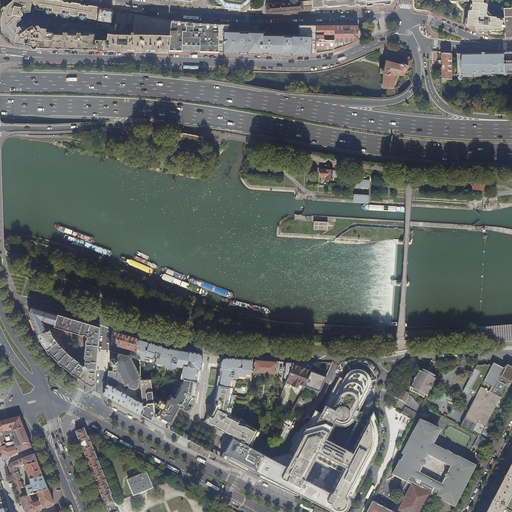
[(17,44),(18,44),(30,46),(33,47),(39,48),(50,48),(54,34),(43,32),(40,27),(39,26),(37,26),(35,28),(33,26),(31,26),(27,29),(24,28),(24,27),(23,27),(21,28),(20,27),(18,27),(17,26),(18,23),(22,19),(22,18),(27,14),(26,13),(29,10),(30,11),(31,5),(36,5),(35,8),(36,9),(42,11),(44,10),(45,7),(53,8),(53,11),(54,13),(59,14),(62,13),(62,10),(70,11),(70,14),(71,16),(77,17),(79,15),(79,13),(87,14),(87,17),(88,19),(97,20),(98,8),(80,5),(50,0),(13,0),(6,6),(6,7),(3,9),(3,10),(3,11),(4,13),(4,15),(6,15),(6,21),(4,23),(2,27),(2,30),(3,32),(4,33),(5,34),(6,35),(8,35),(10,38),(11,40),(11,41),(12,42),(13,43),(15,44),(17,44)]
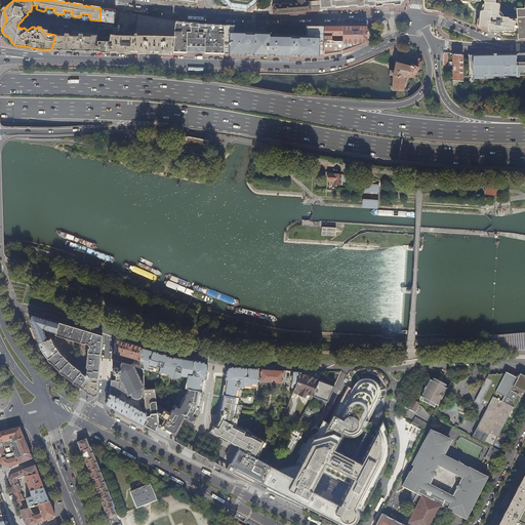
[(229,0),(231,2),(231,8),(236,8),(246,10),(251,6),(259,0),(229,0)]
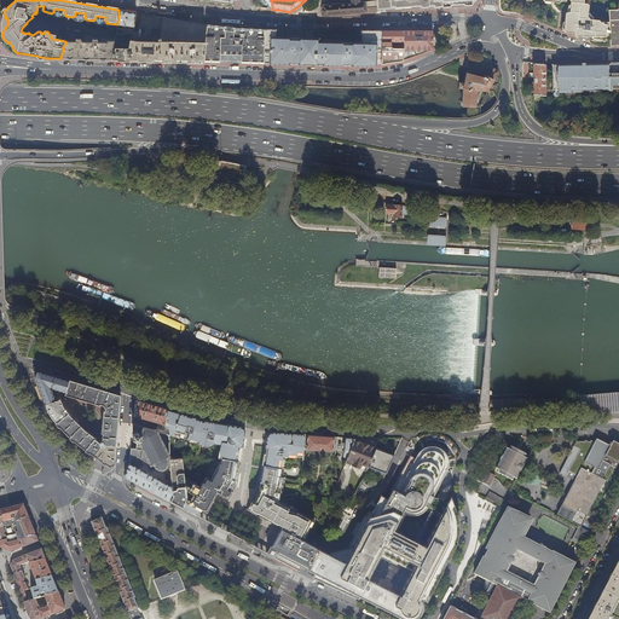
[(574,34),(577,36),(582,38),(582,39),(591,40),(594,39),(611,41),(609,22),(603,22),(601,22),(600,21),(590,19),(588,16),(589,5),(588,4),(584,4),(584,0),(568,0),(571,3),(570,13),(567,12),(566,13),(563,29),(566,32),(574,33),(574,34)]
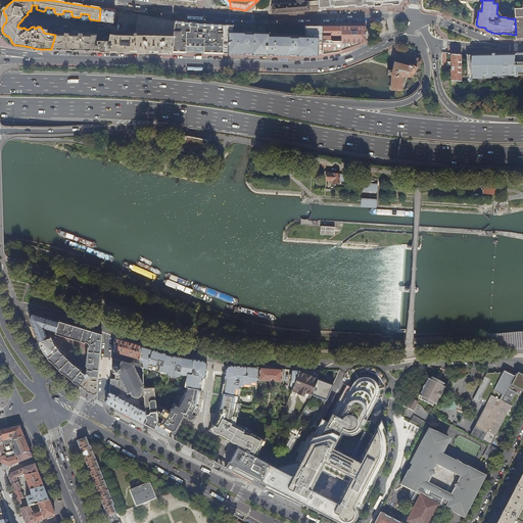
[(522,0),(522,9),(514,9),(515,18),(522,17),(522,0)]
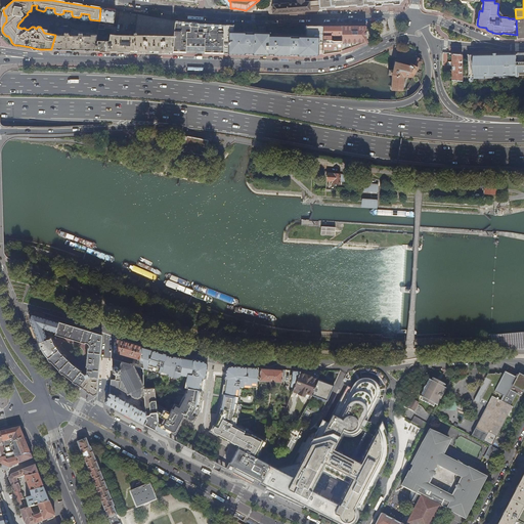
[(45,10),(43,11),(46,14),(52,15),(55,13),(54,11),(54,8),(46,7),(45,10)]
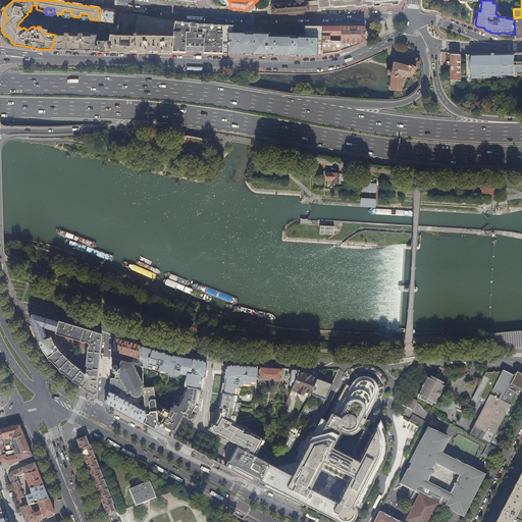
[(113,23),(115,10),(109,10),(102,8),(100,20),(113,23)]
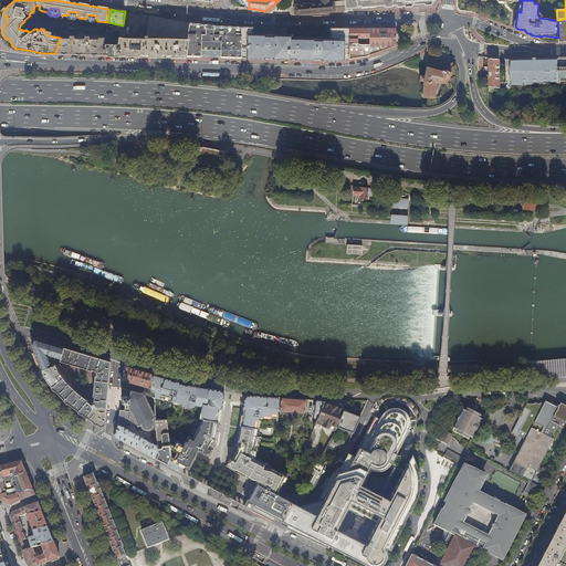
[(69,14),(65,16),(69,19),(75,20),(79,18),(77,16),(77,12),(69,11),(69,14)]
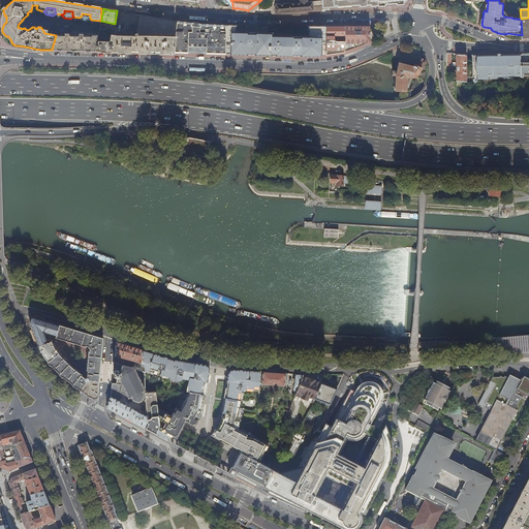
[(88,23),(91,20),(90,18),(90,14),(82,13),(82,16),(80,18),(82,21),(88,23)]
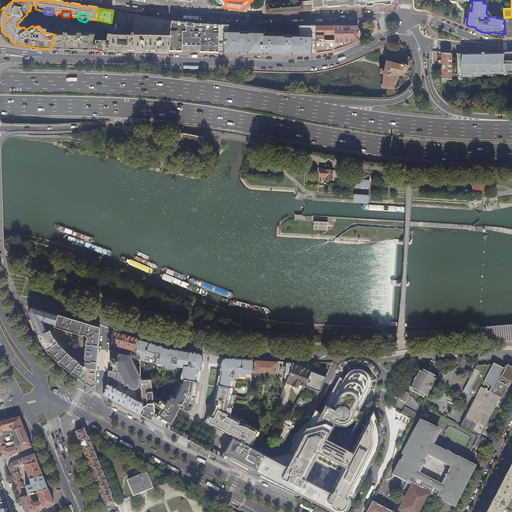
[(170,36),(171,21),(146,16),(135,14),(132,33),(131,50),(147,51),(151,51),(169,51),(170,36)]
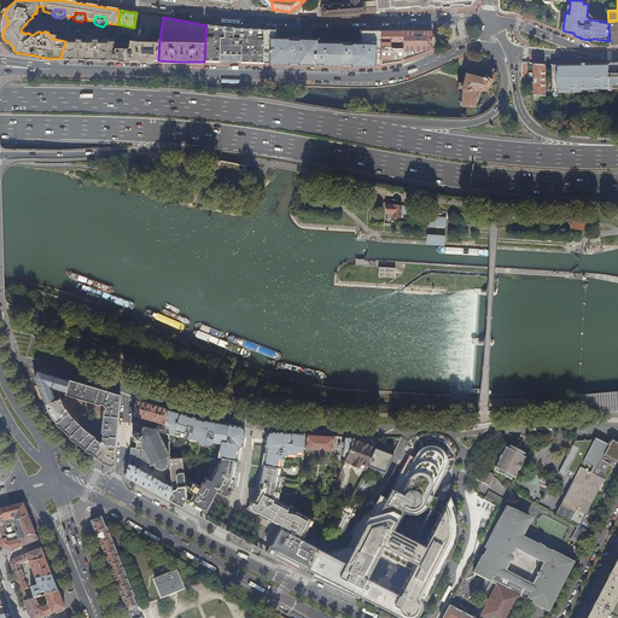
[(264,42),(264,30),(234,28),(229,28),(220,27),(207,25),(205,44),(204,62),(211,62),(232,63),(234,63),(257,64),(263,64),(264,42)]
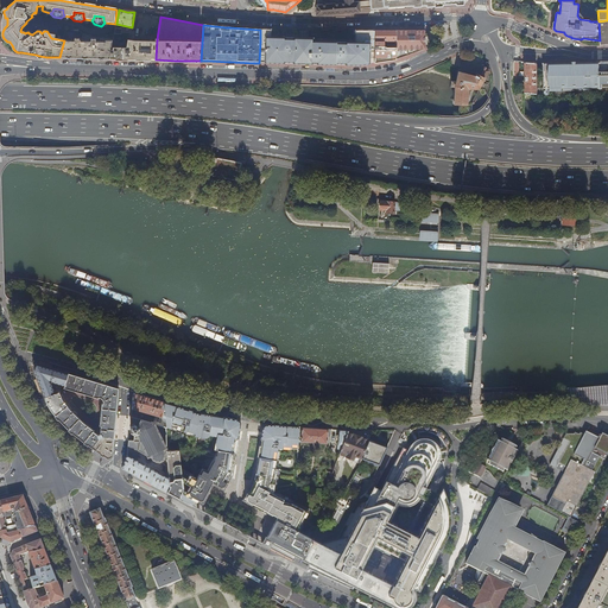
[(367,64),(375,63),(375,31),(356,31),(356,44),(336,44),(314,43),(314,39),(297,39),(271,38),(271,30),(270,30),(266,30),(266,31),(263,31),(263,30),(260,30),(260,42),(260,62),(266,62),(266,63),(280,63),(285,63),(285,62),(295,62),(295,64),(310,64),(314,64),(314,63),(318,63),(318,64),(331,64),(337,64),(337,63),(346,64),(346,65),(358,65),(361,65),(367,64)]
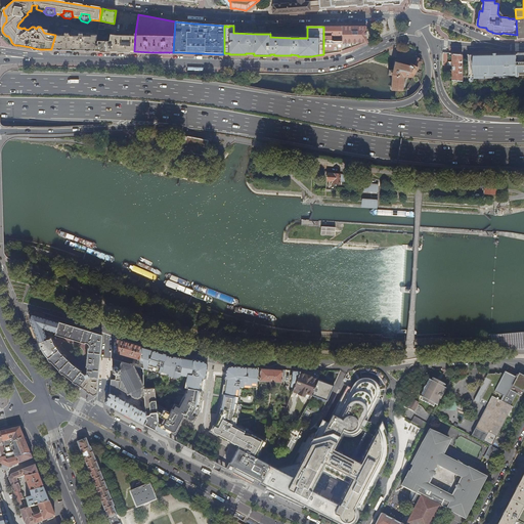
[(76,50),(94,50),(95,43),(97,35),(89,35),(89,36),(83,36),(83,34),(79,34),(79,36),(69,36),(69,34),(69,33),(70,29),(56,27),(55,35),(51,49),(74,50),(76,50)]
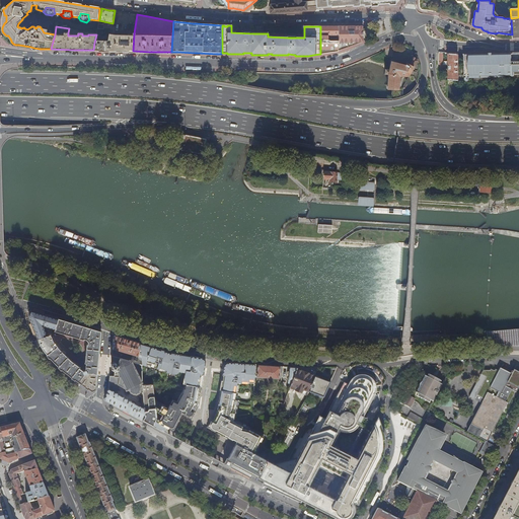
[(327,40),(339,40),(339,26),(329,26),(323,26),(324,28),(324,29),(326,29),(326,34),(323,34),(323,42),(327,42),(327,40)]
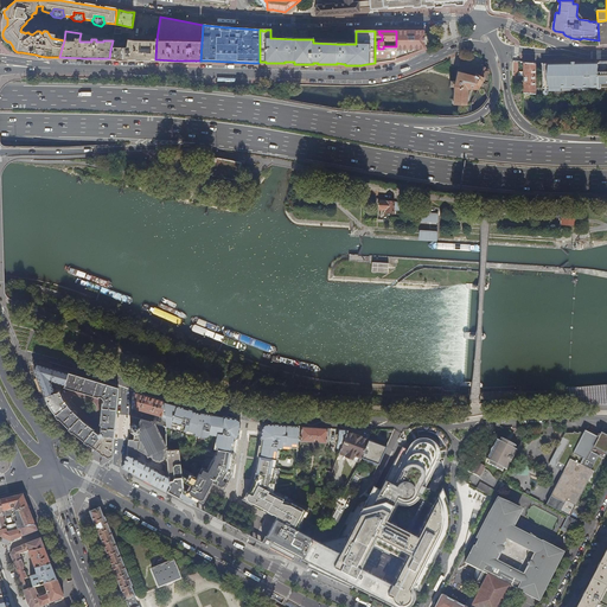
[(403,57),(425,49),(423,31),(410,31),(396,31),(396,46),(395,59),(403,57)]
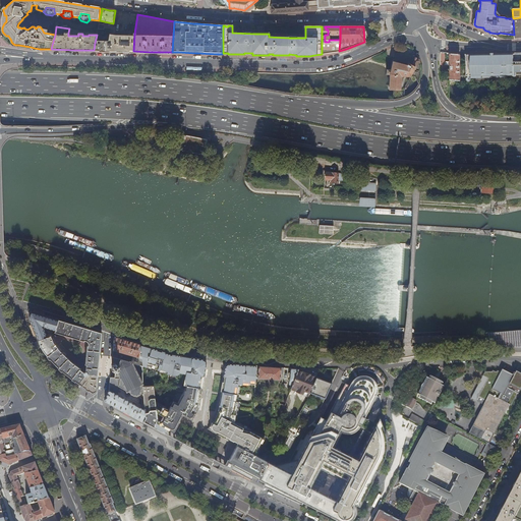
[(116,51),(133,51),(134,34),(133,34),(133,36),(116,36),(110,35),(109,41),(97,41),(97,43),(96,43),(95,43),(94,50),(116,51)]
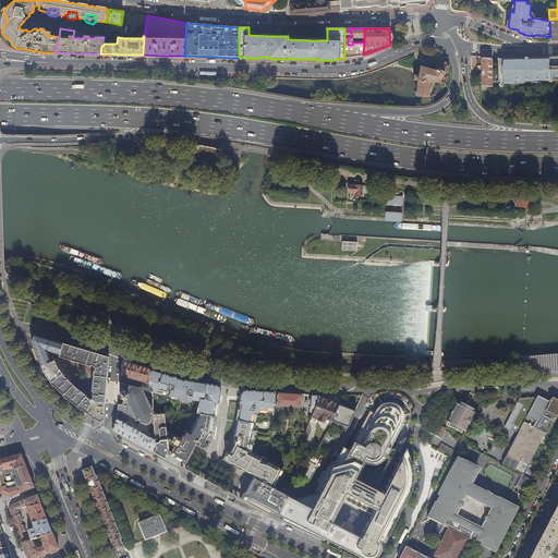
[(519,59),(519,82),(522,82),(549,81),(552,81),(552,77),(557,77),(557,57),(533,58),(519,59)]
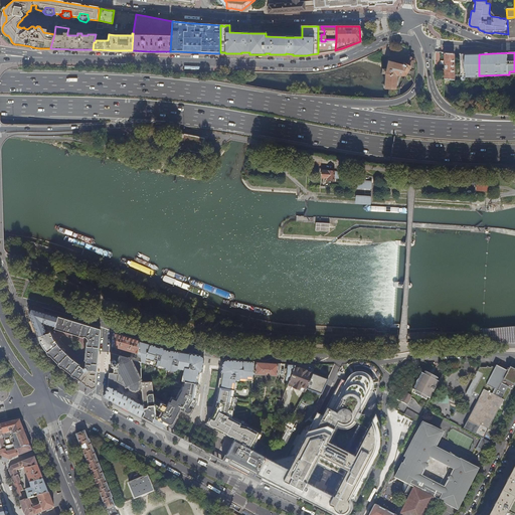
[(454,74),(454,54),(450,53),(445,53),(444,79),(454,79),(454,74)]
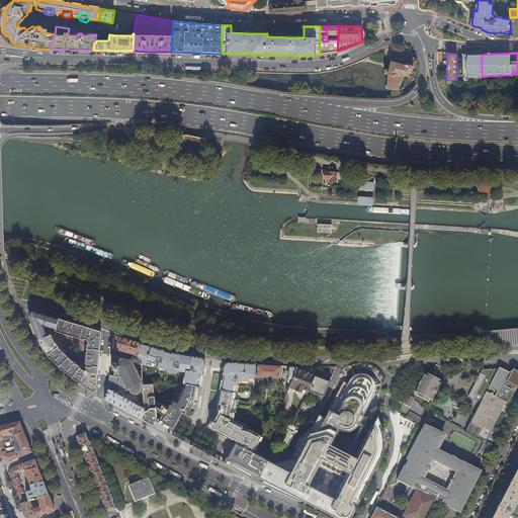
[(482,76),(482,55),(471,55),(462,55),(462,56),(462,57),(461,63),(462,63),(462,64),(462,76),(482,76)]
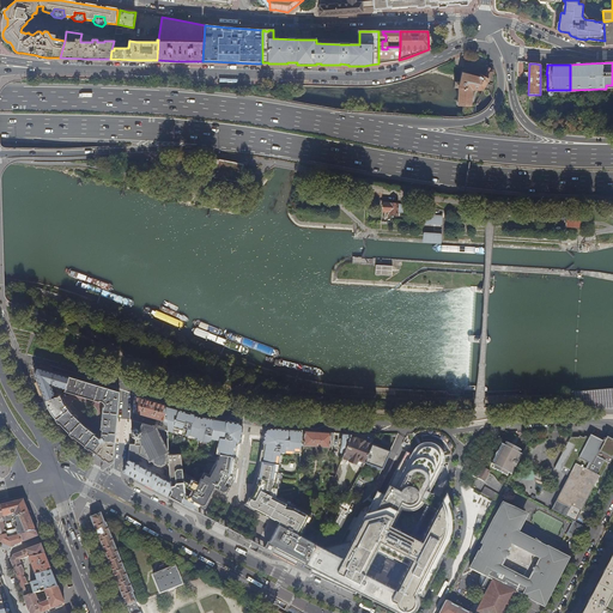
[(459,87),(472,91),(483,91),(493,72),(485,67),(479,78),(462,73),(461,77),(461,80),(460,83),(459,87)]
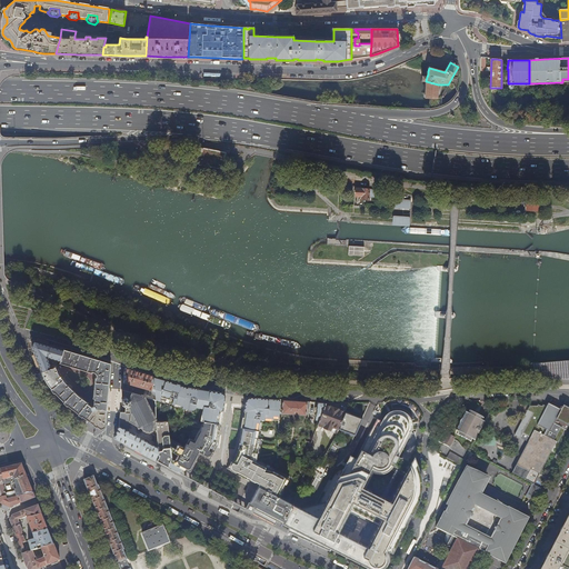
[(438,97),(438,95),(438,85),(426,81),(426,82),(425,97),(427,97),(427,96),(430,96),(430,97),(431,97),(431,96),(435,96),(435,97),(438,97)]
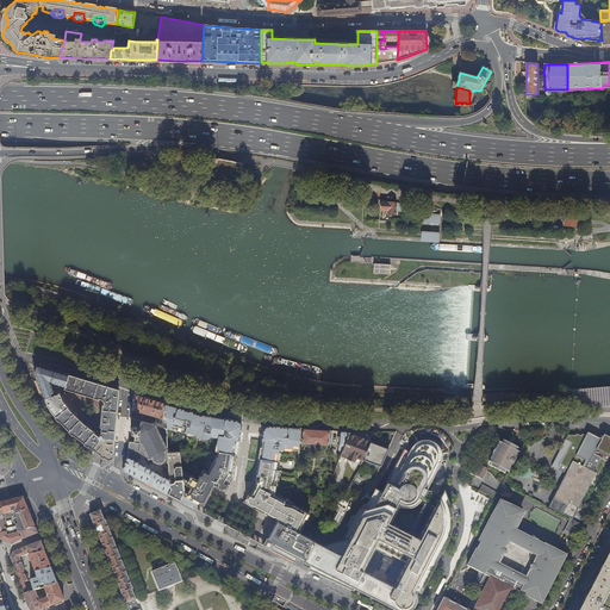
[(400,211),(400,204),(381,203),(381,210),(387,211),(387,213),(394,213),(396,211),(400,211)]
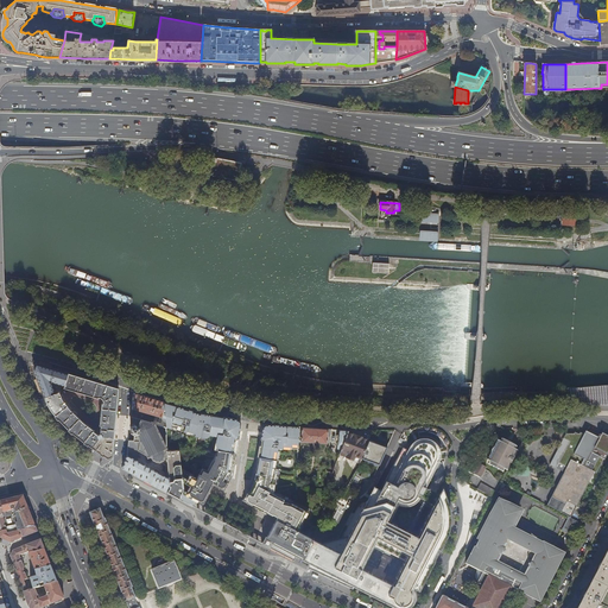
[(563,213),(563,225),(575,225),(575,214),(563,213)]
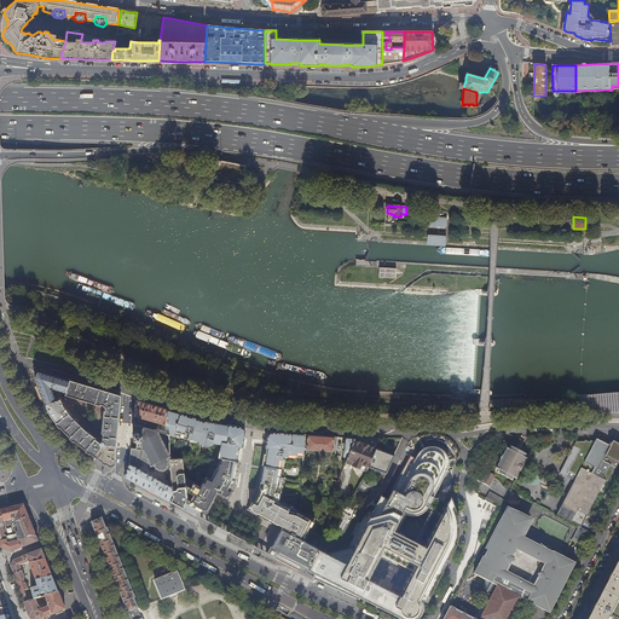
[(380,267),(380,277),(397,278),(397,268),(380,267)]
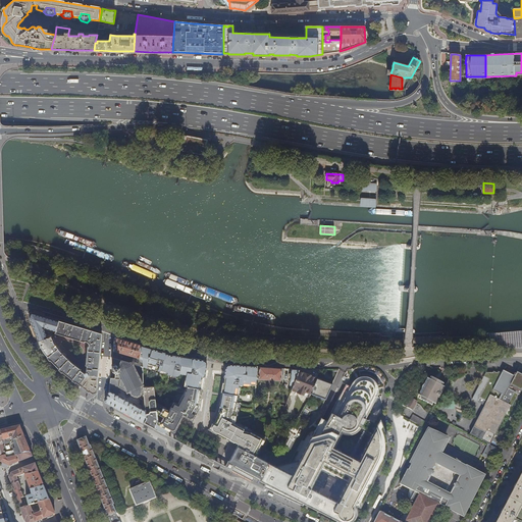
[(58,320),(44,316),(32,312),(29,317),(38,340),(47,335),(44,327),(56,330),(58,320)]
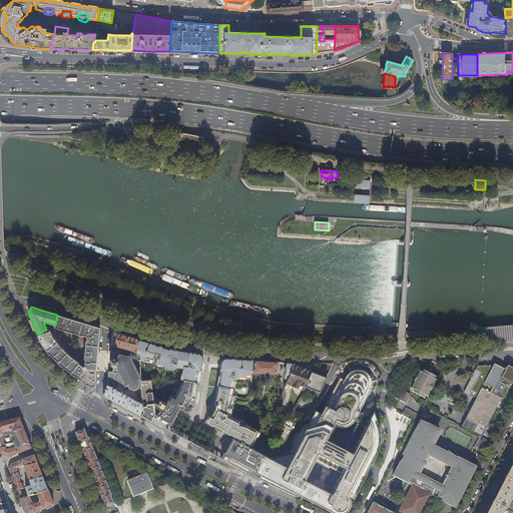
[(55,325),(54,327),(83,336),(83,335),(86,336),(86,337),(87,337),(87,339),(87,340),(86,341),(84,359),(85,359),(84,366),(83,367),(77,363),(78,362),(71,357),(64,351),(66,349),(64,347),(63,346),(61,348),(59,346),(57,343),(47,351),(49,354),(50,355),(61,366),(67,370),(74,375),(77,378),(91,387),(94,385),(100,328),(57,315),(55,325)]
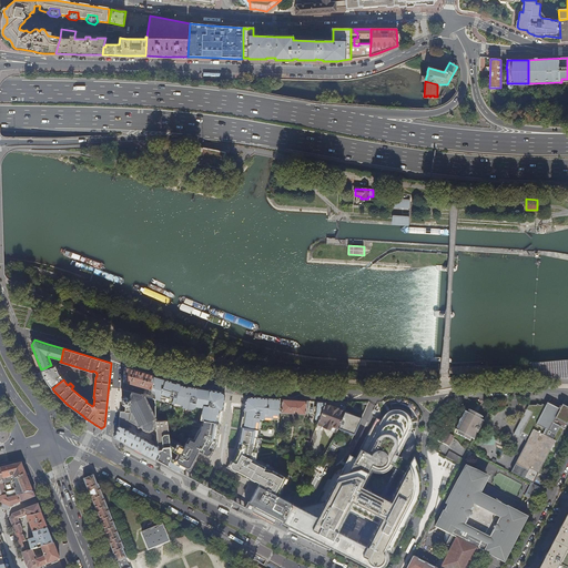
[(61,359),(48,356),(51,365),(54,364),(56,366),(57,365),(60,363),(60,362),(61,359)]
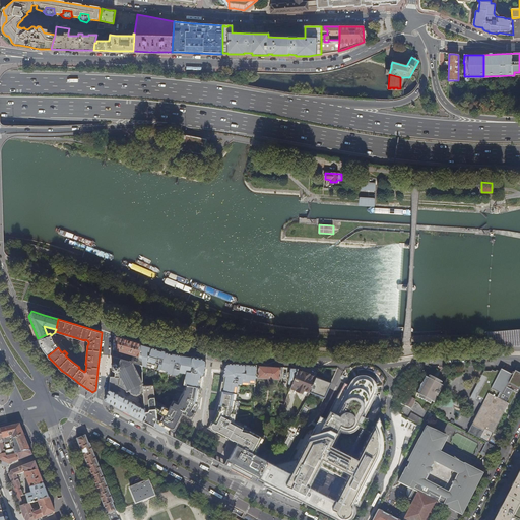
[(480,343),(490,345),(506,345),(519,346),(519,330),(489,333),(489,340),(480,341),(480,343)]
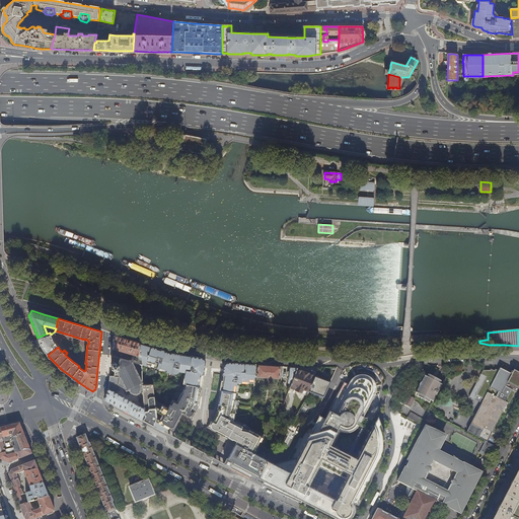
[(42,347),(46,352),(48,355),(58,347),(57,346),(55,343),(51,335),(50,332),(47,334),(38,338),(40,341),(42,347)]
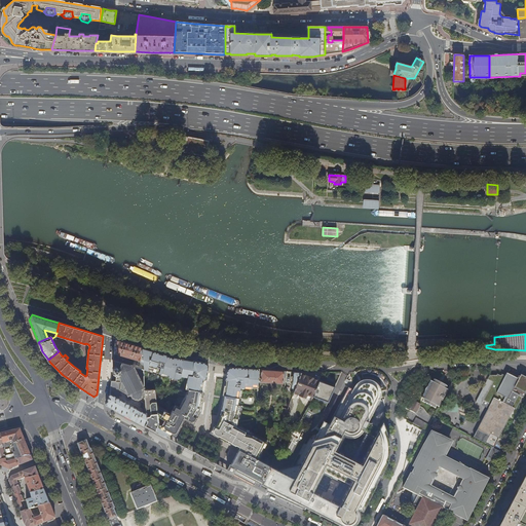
[(113,361),(117,362),(144,370),(144,369),(143,362),(142,347),(115,340),(114,353),(136,360),(134,364),(127,362),(126,363),(113,359),(113,361)]
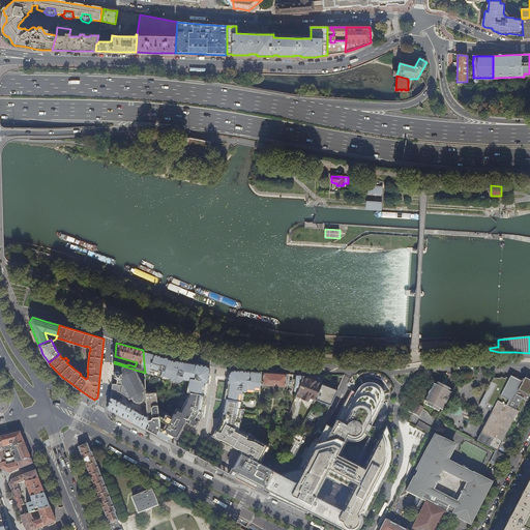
[(40,357),(43,362),(43,361),(47,359),(42,354),(40,348),(37,349),(36,349),(37,353),(40,357)]
